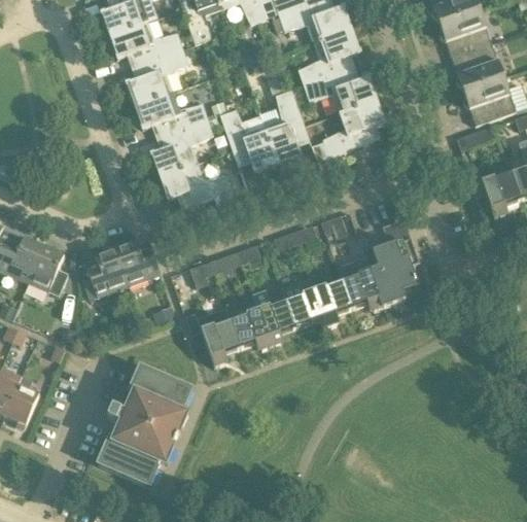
[(101,11),(109,34),(147,22),(157,18),(151,0),(112,0),(115,7),(101,11)]
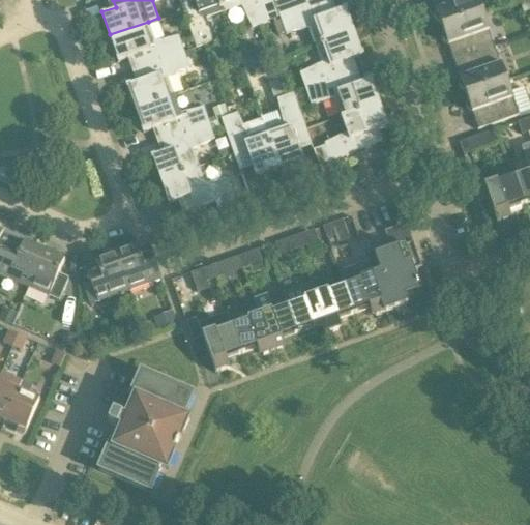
[(224,9),(221,0),(180,0),(196,45),(212,39),(206,16),(224,9)]
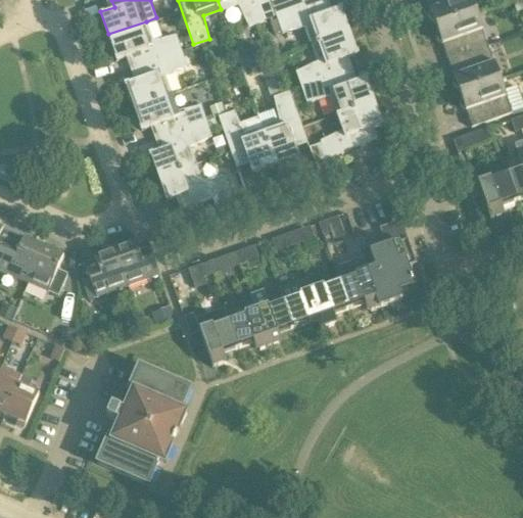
[(218,0),(221,9),(238,3),(248,25),(265,19),(257,0),(218,0)]
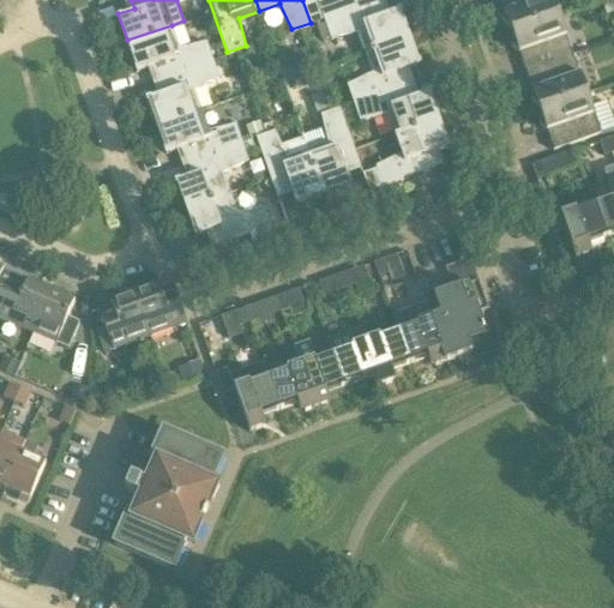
[(318,0),(324,17),(372,0),(318,0)]
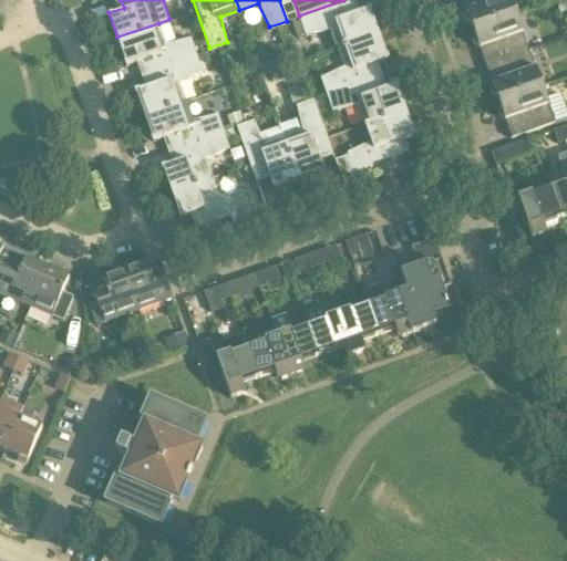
[(343,0),(299,16),(300,19),(306,32),(306,33),(331,27),(338,45),(379,31),(370,6),(354,11),(351,0),(343,0)]
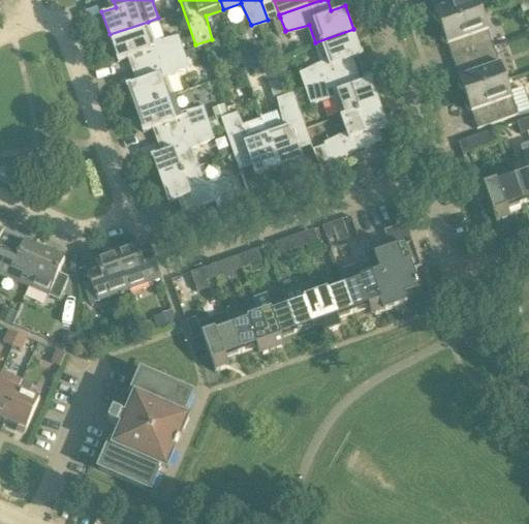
[(481,10),(477,0),(432,0),(435,8),(434,10),(434,11),(433,12),(433,14),(434,16),(434,17),(436,19),(437,20),(439,20),(440,25),(481,10)]
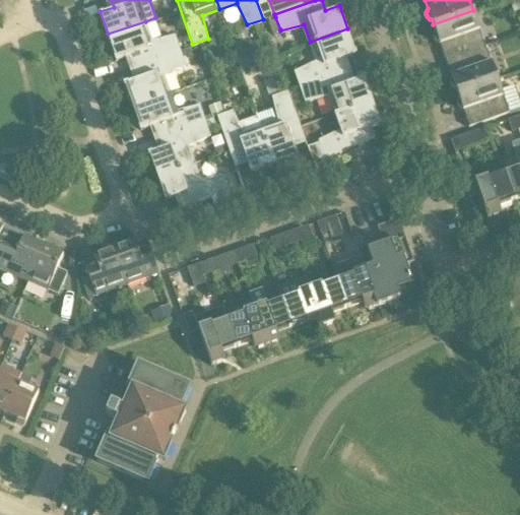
[(473,10),(433,24),(435,29),(434,30),(434,31),(434,33),(434,34),(434,36),(435,38),(436,39),(437,40),(439,40),(445,57),(485,43),(473,10)]
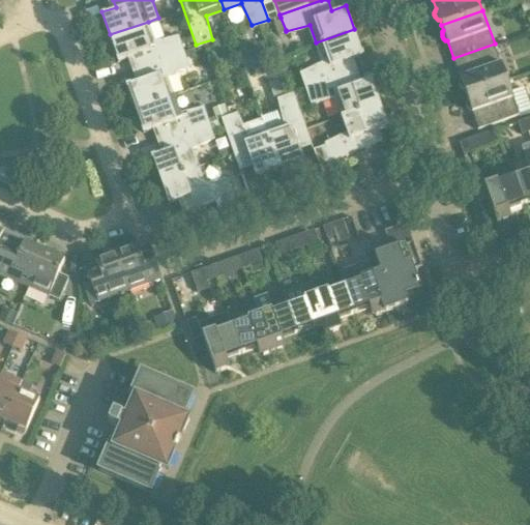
[(281,18),(274,21),(278,33),(286,30),(281,18)]
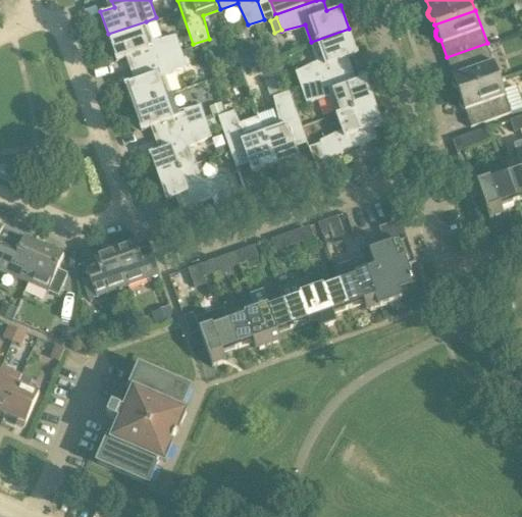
[(152,39),(146,21),(108,34),(116,57),(131,53),(135,64),(181,48),(175,33),(152,39)]
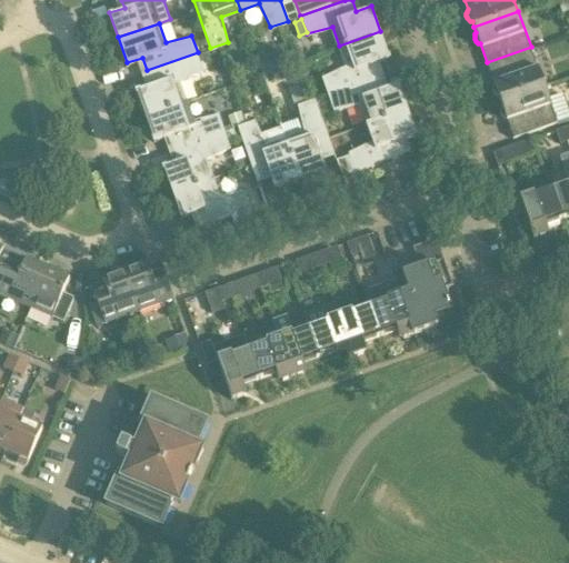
[(380,31),(339,46),(346,64),(321,76),(328,92),(378,73),(373,61),(389,56),(380,31)]
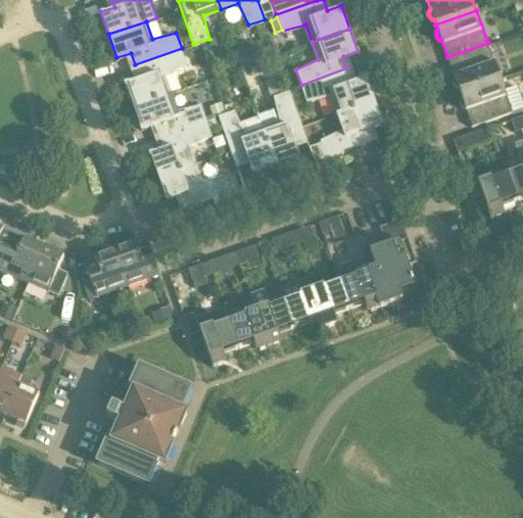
[(500,77),(488,43),(447,57),(454,76),(453,77),(453,79),(452,80),(453,81),(453,83),(454,84),(455,85),(456,86),(458,86),(460,91),(500,77)]
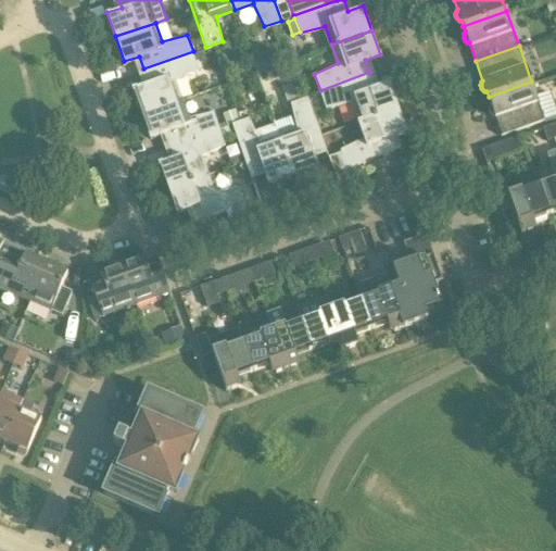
[(193,51),(143,69),(148,82),(133,87),(141,111),(182,97),(176,78),(199,67),(193,51)]
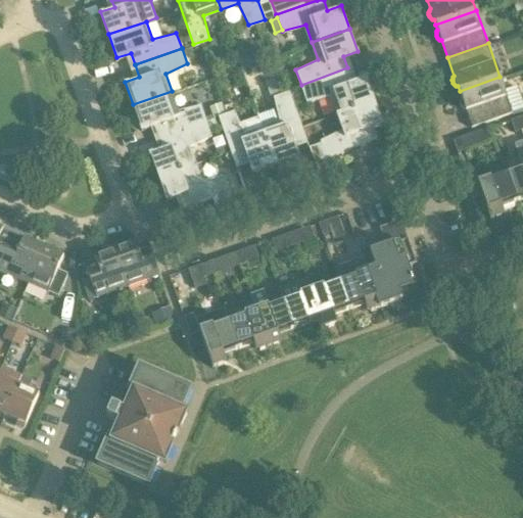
[(266,52),(252,57),(253,62),(268,57),(266,52)]
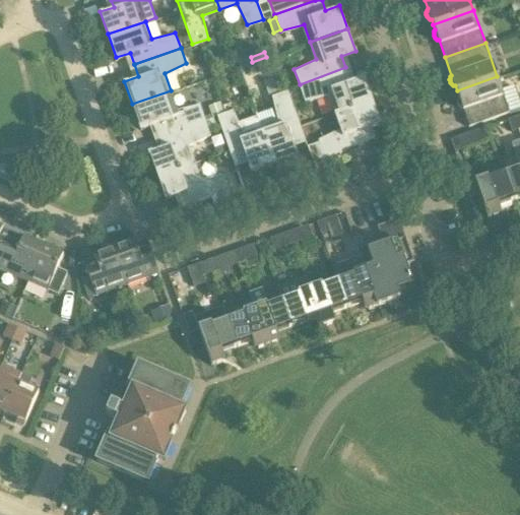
[(350,80),(345,67),(300,84),(305,100),(328,93),(334,111),(372,98),(364,75),(350,80)]
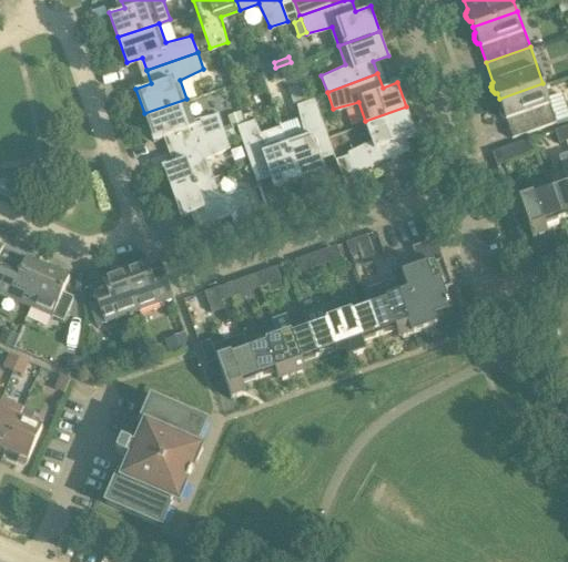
[(300,81),(288,85),(295,102),(306,98),(300,81)]
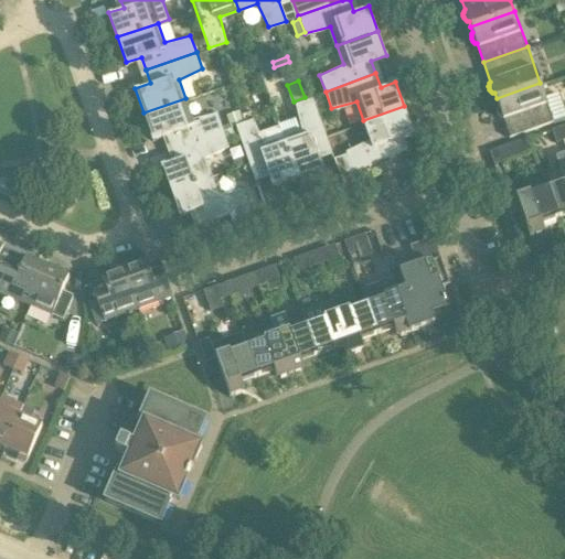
[(540,83),(497,98),(498,104),(497,105),(497,107),(497,108),(497,110),(498,113),(499,114),(500,115),(501,115),(502,116),(509,135),(553,119),(540,83)]
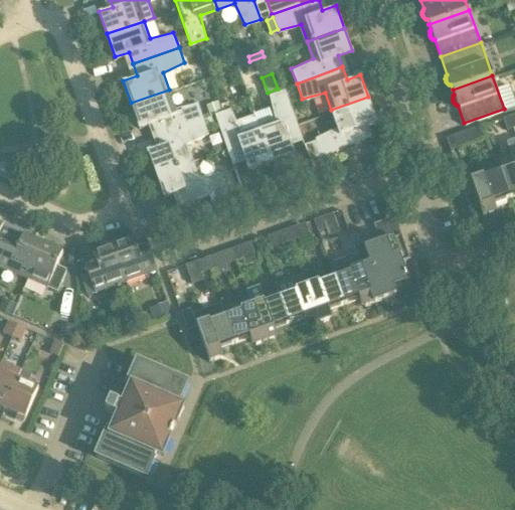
[(269,94),(272,104),(253,111),(258,122),(271,160),(294,152),(289,138),(301,134),(285,88),(269,94)]
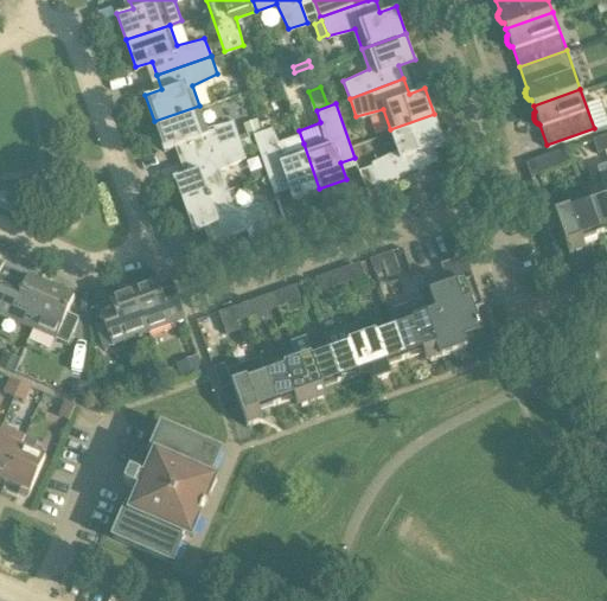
[(206,126),(199,106),(154,121),(164,148),(180,142),(185,157),(240,138),(234,120),(206,126)]
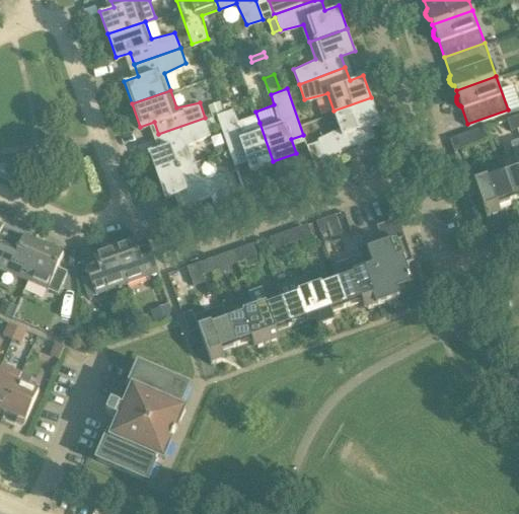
[(318,138),(318,141),(307,145),(311,158),(370,138),(366,126),(379,121),(371,97),(334,111),(340,128),(318,138)]
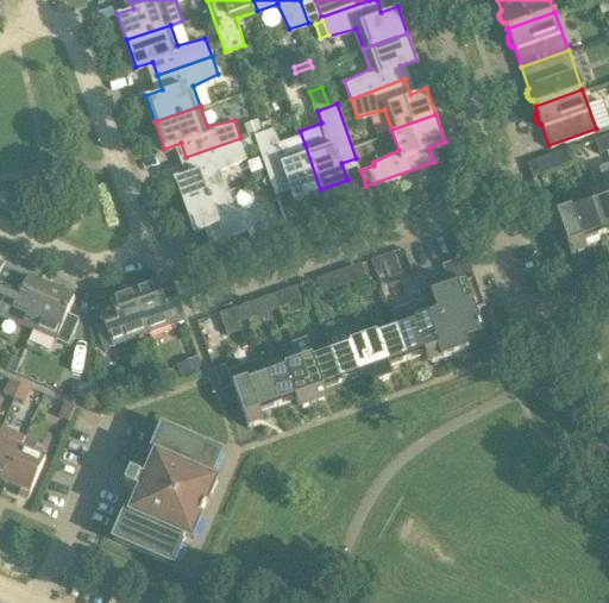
[(246,121),(251,134),(252,133),(253,133),(263,130),(258,117),(246,121)]
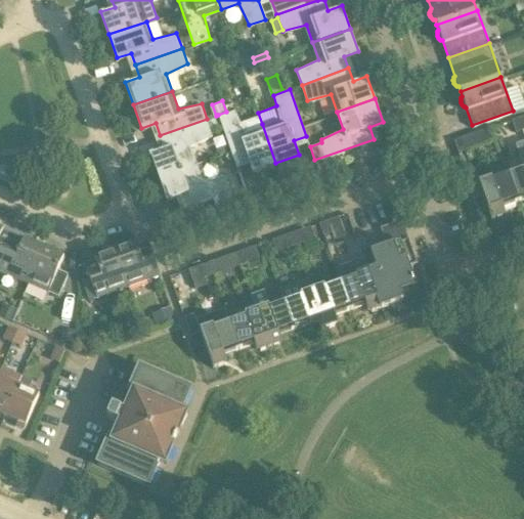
[(262,124),(258,115),(241,121),(234,109),(226,112),(218,115),(235,162),(248,157),(253,171),(275,163),(262,124)]
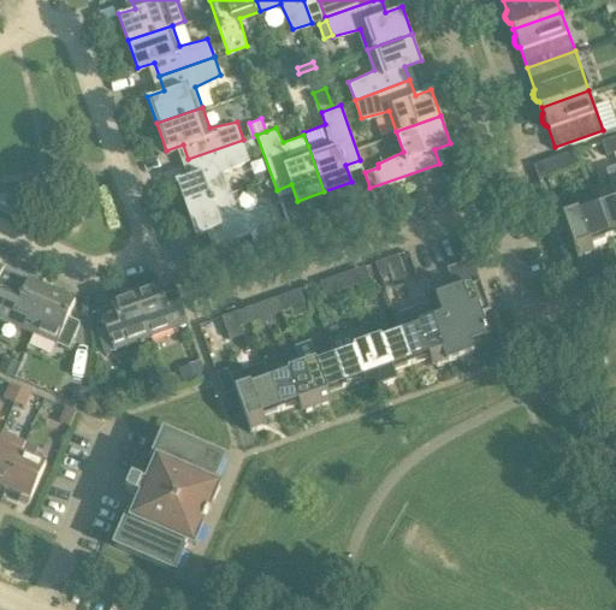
[(254,136),(243,140),(247,149),(258,146),(255,135),(254,136)]
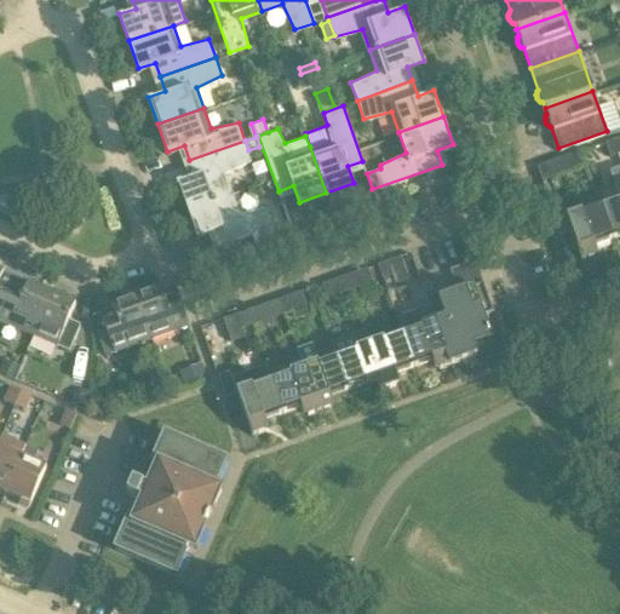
[(619,151),(613,137),(606,139),(610,154),(619,151)]
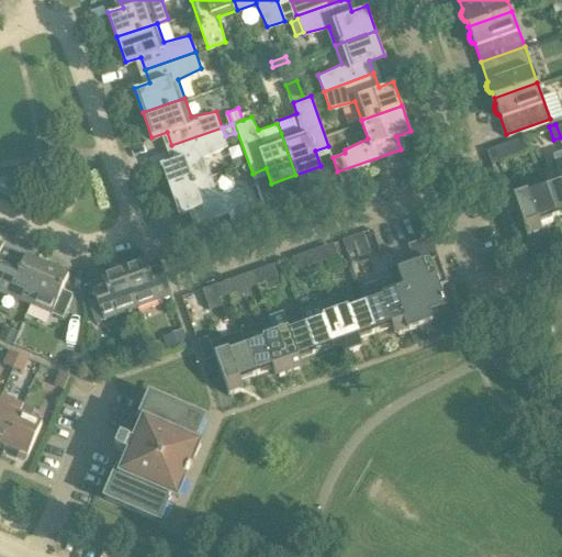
[(222,127),(171,145),(176,158),(161,164),(169,188),(211,173),(204,155),(227,144),(225,136),(222,127)]
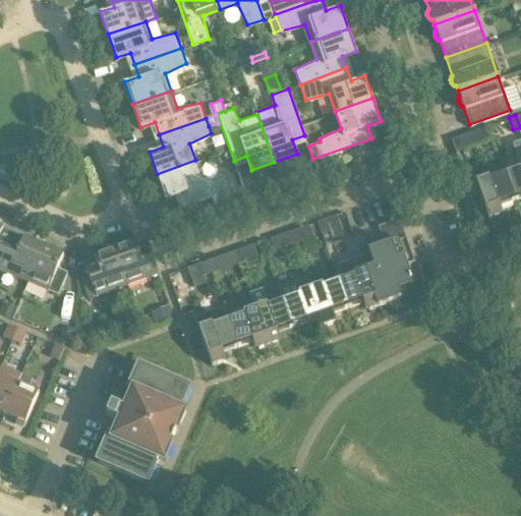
[(463,147),(459,134),(452,137),(455,149),(463,147)]
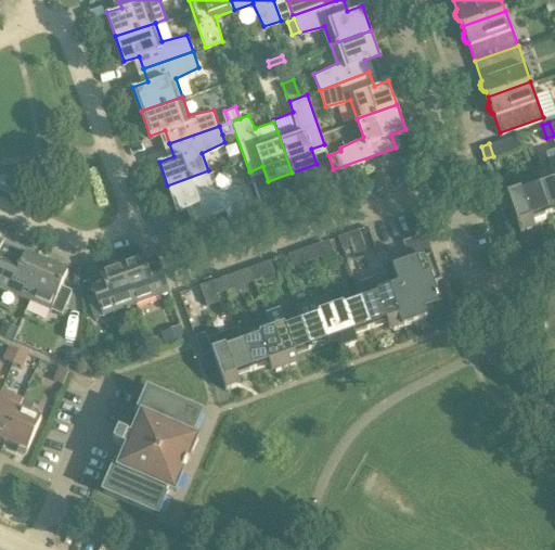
[(554,175),(537,181),(547,212),(554,208),(554,145),(545,150),(554,175)]
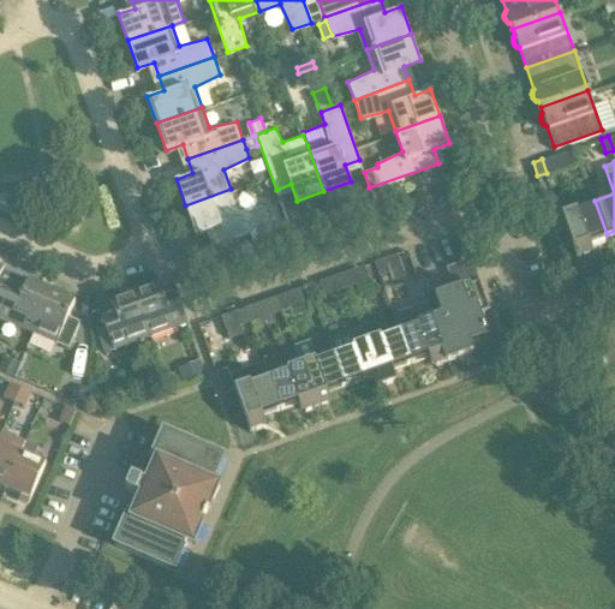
[(231,189),(185,206),(196,233),(212,227),(218,242),(249,231),(272,222),(266,203),(238,210),(231,189)]
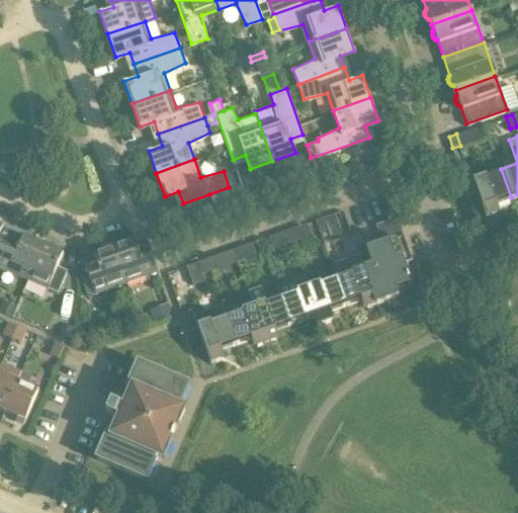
[(501,169),(463,181),(471,205),(482,201),(487,216),(496,212),(496,211),(498,207),(499,207),(497,202),(511,197),(501,169)]
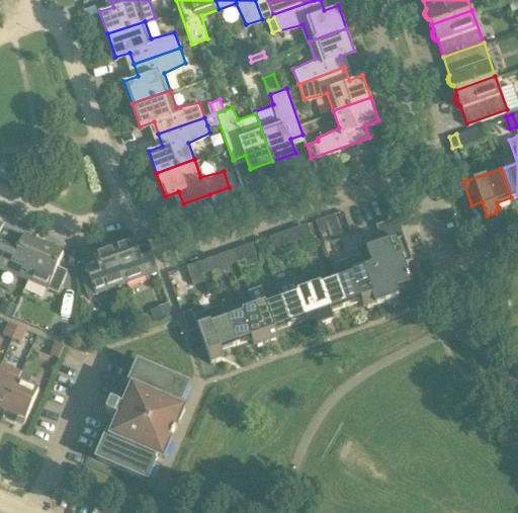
[(229,187),(209,194),(213,204),(233,197),(229,187)]
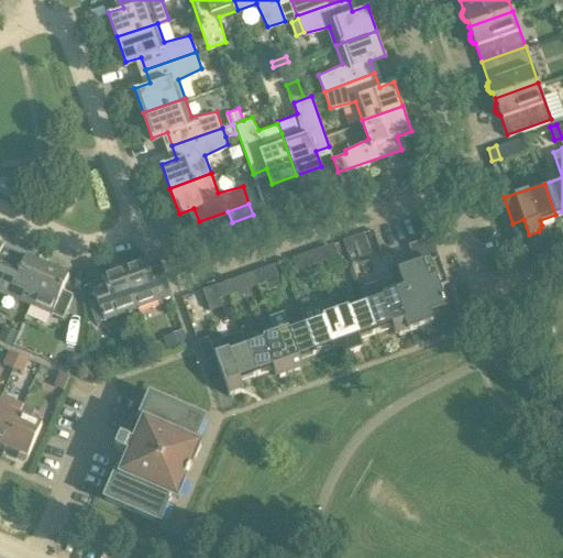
[(415,241),(422,253),(435,245),(427,232),(415,241)]
